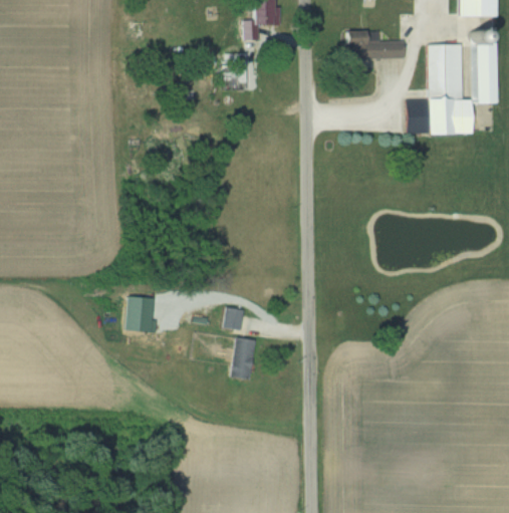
[(252,0),(253,21),(245,21),(245,41),(280,40),(278,0),(252,0)]
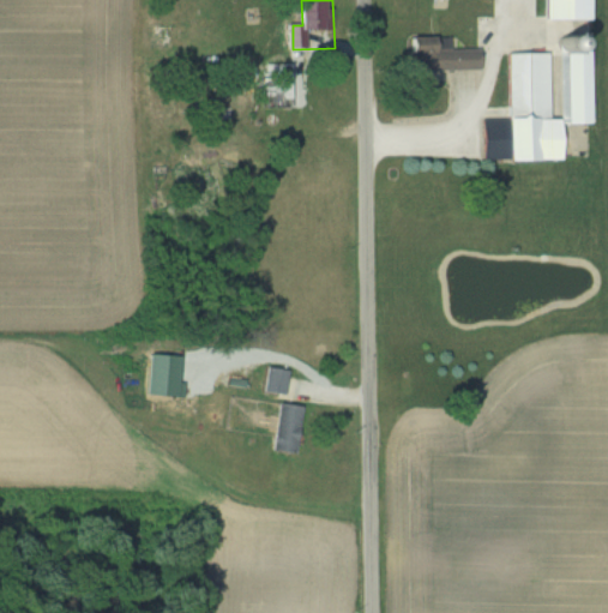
[(549,0),(549,20),(595,20),(595,0),(549,0)]
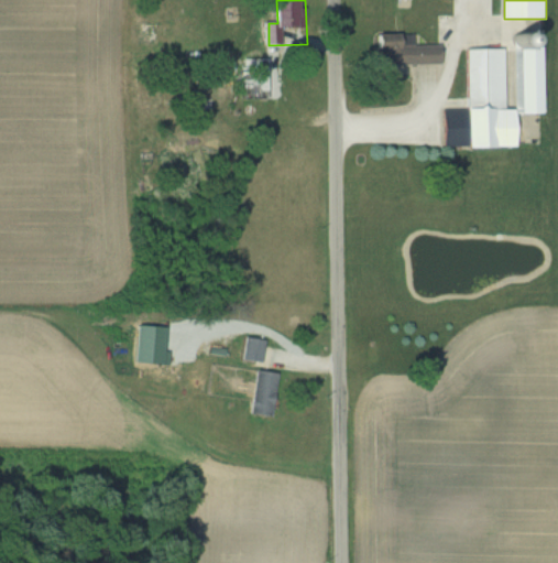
[(444,65),(444,45),(416,46),(416,35),(380,35),(380,65),(444,65)]
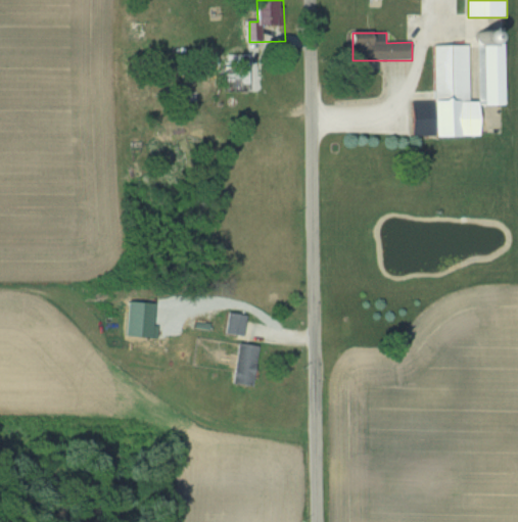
[(435,45),(436,101),(414,101),(414,136),(479,135),(478,103),(500,103),(500,93),(507,93),(506,44),(435,45)]
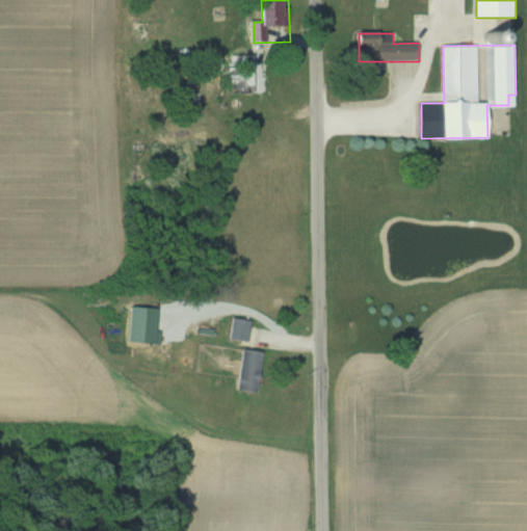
[(238,95),(257,95),(257,57),(238,57),(238,95)]
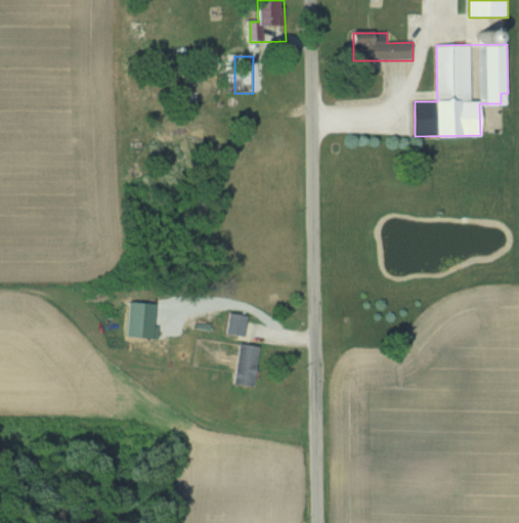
[(248,316),(231,315),(229,335),(246,337),(248,316)]
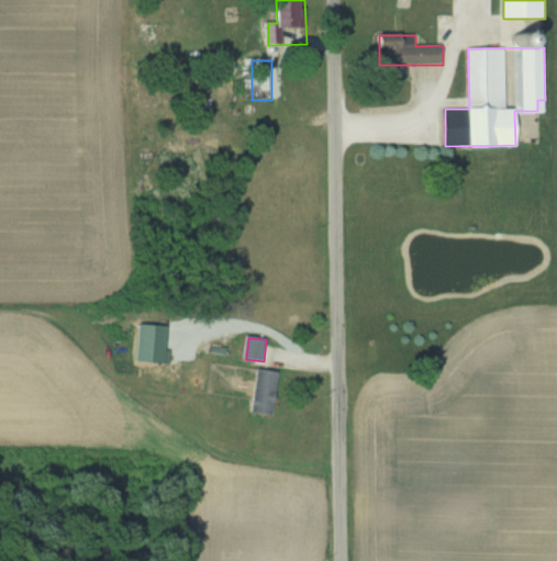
[(279,372),(258,370),(252,413),(273,416),(279,372)]
